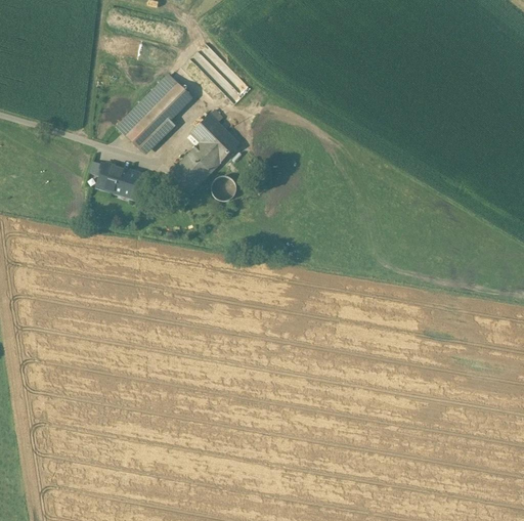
[(169,73),(129,113),(138,122),(126,134),(140,148),(192,96),(169,73)]
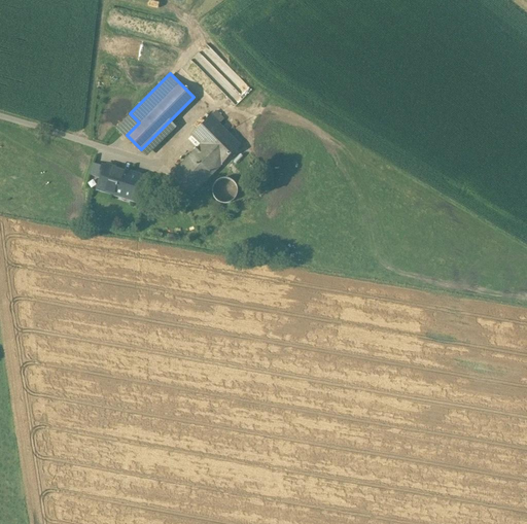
[(202,142),(171,172),(191,193),(221,163),(240,144),(218,123),(224,116),(216,109),(192,133),(202,142)]
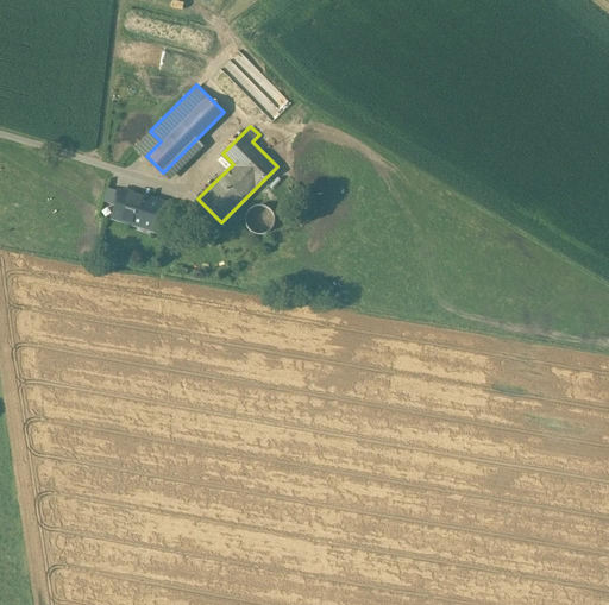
[(113,201),(117,188),(108,186),(105,199),(113,201)]
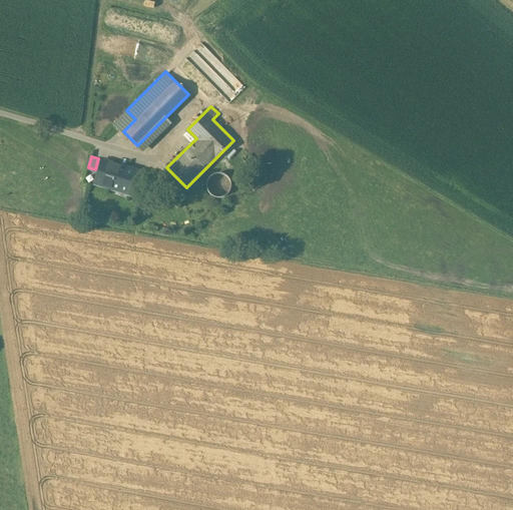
[(109,162),(99,159),(96,171),(98,171),(94,181),(111,187),(112,184),(135,192),(142,172),(135,170),(136,168),(127,165),(126,169),(118,166),(118,164),(109,161),(109,162)]
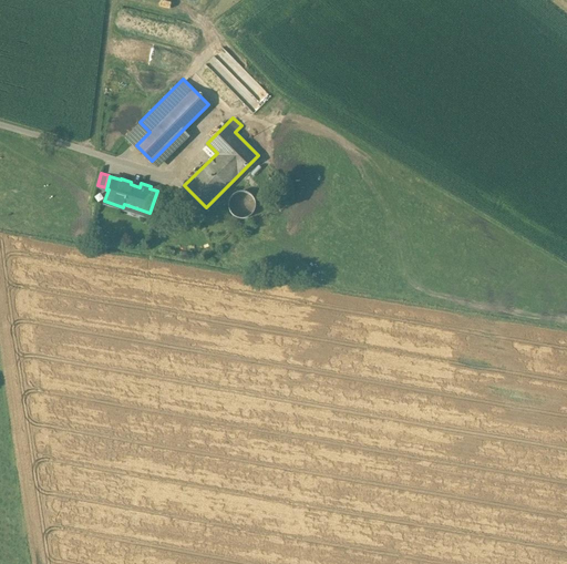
[(255,208),(256,203),(255,197),(251,193),(247,191),(241,190),(236,191),(232,194),(229,198),(228,204),(229,208),(233,213),(237,216),(243,217),(247,216),(251,213),(255,208)]
